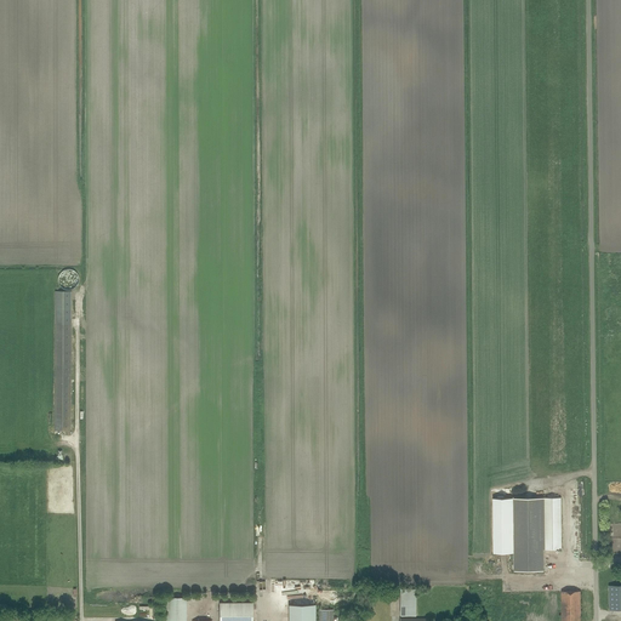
[(72,292),(56,292),(55,431),(66,431),(66,436),(72,436),(72,292)]
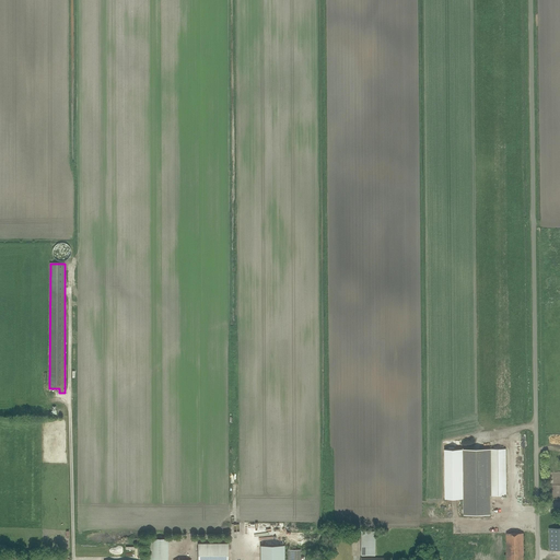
[(464,498),(464,515),(491,515),(490,496),(506,496),(506,450),(446,450),(446,498),(464,498)]
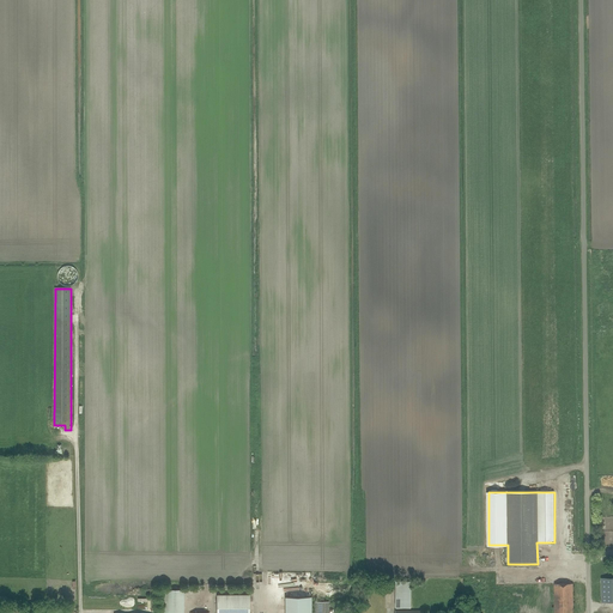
[(612,498),(601,498),(601,548),(612,548),(612,529),(612,528),(612,525),(612,526),(612,498)]
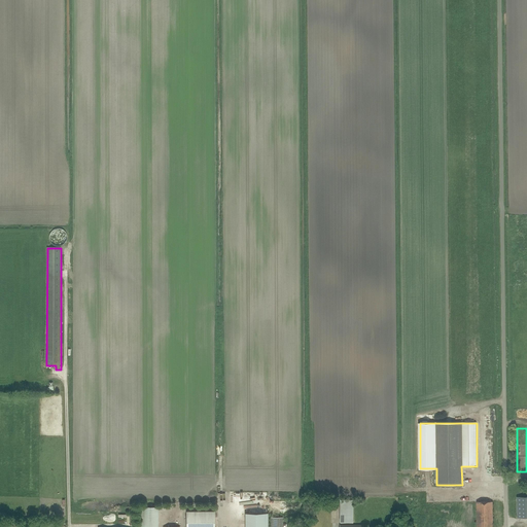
[(517,518),(526,517),(526,496),(517,497),(517,518)]
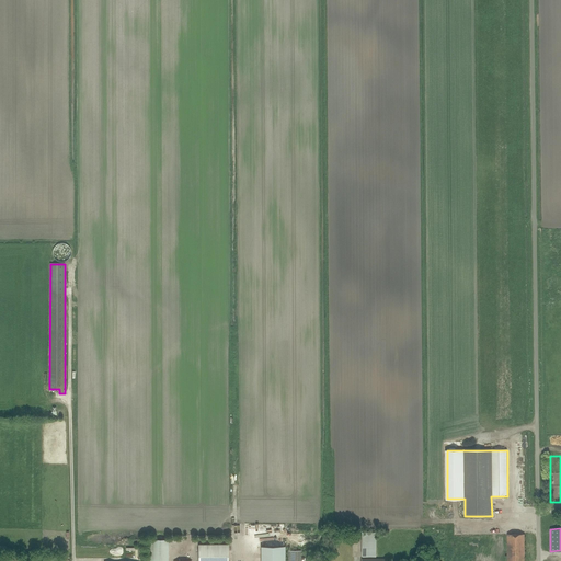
[(376,531),(362,531),(362,557),(376,557),(376,531)]
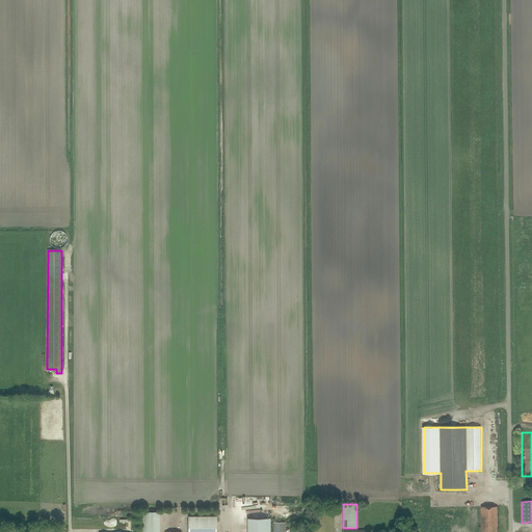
[(498,531),(498,507),(481,507),(480,531),(498,531)]
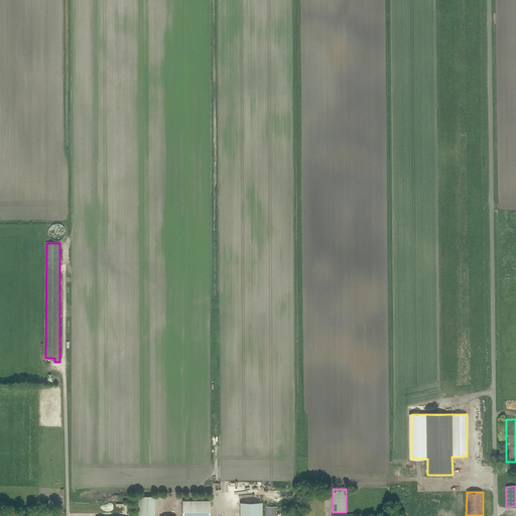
[(138,515),(154,515),(154,496),(138,496),(138,515)]
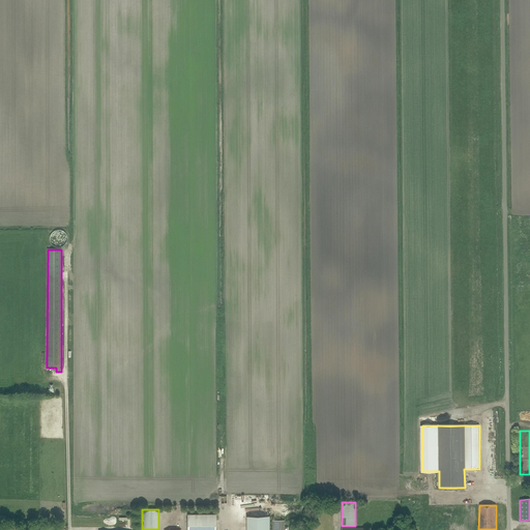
[(215,529),(216,514),(187,514),(187,529),(215,529)]
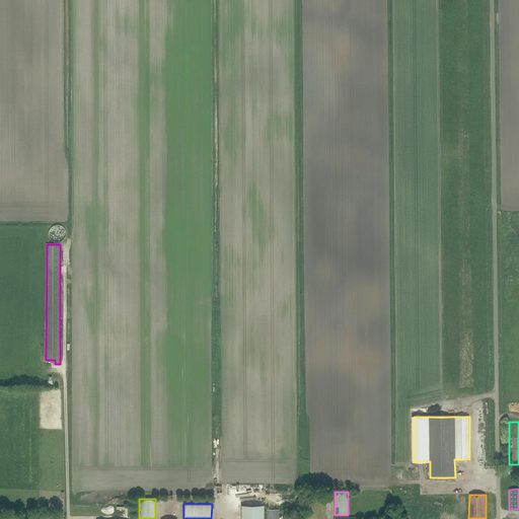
[(241,506),(241,518),(264,518),(264,506),(241,506)]
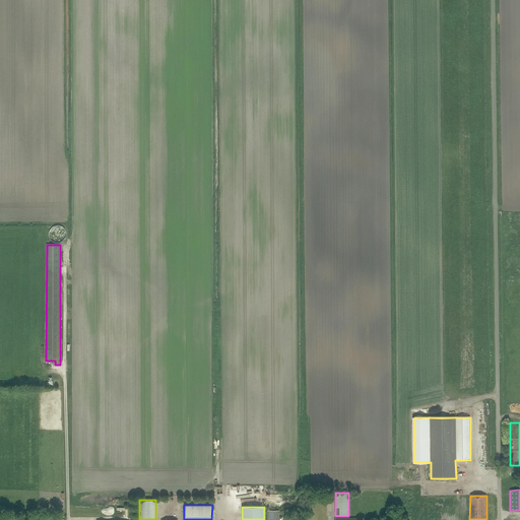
[(278,519),(279,511),(267,511),(267,519),(278,519)]
